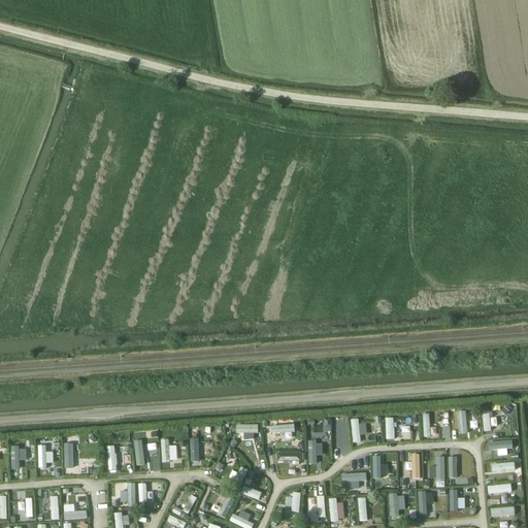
[(467,434),(466,410),(458,410),(458,434),(467,434)]
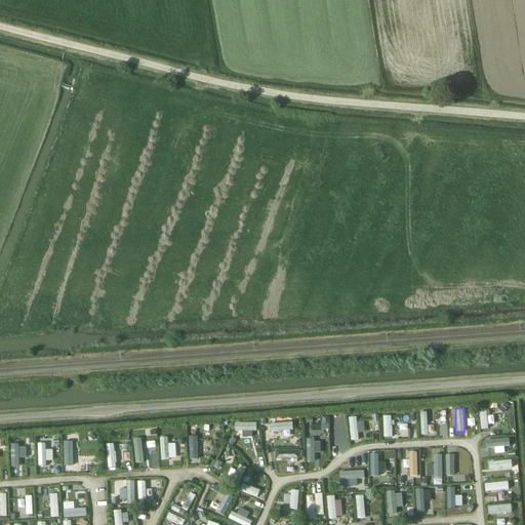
[(488,429),(487,423),(493,423),(493,415),(486,415),(486,409),(479,409),(480,429),(488,429)]
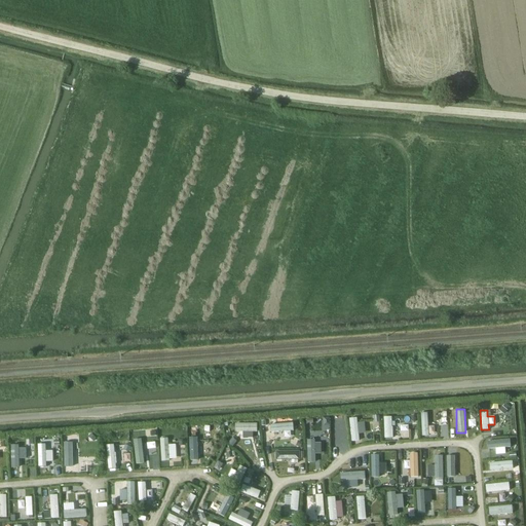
[(391,438),(391,416),(383,416),(383,438),(391,438)]
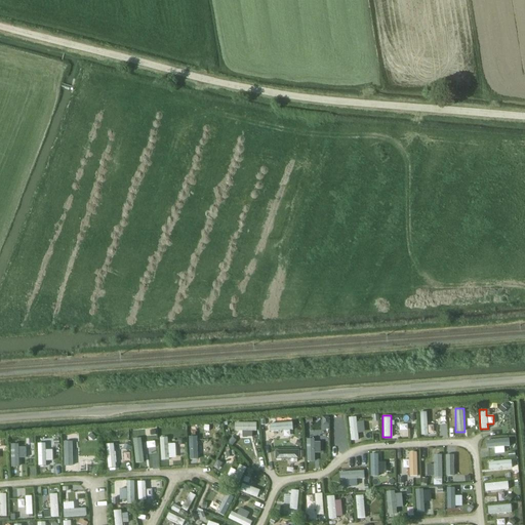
[(445,425),(445,415),(417,416),(418,426),(445,425)]
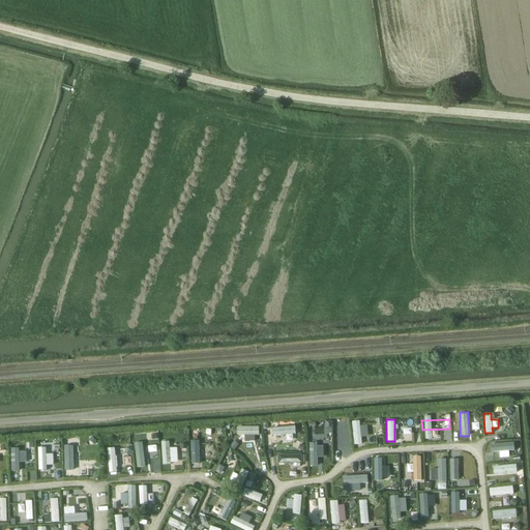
[(367,436),(366,424),(359,425),(359,420),(351,421),(353,445),(361,444),(361,437),(367,436)]
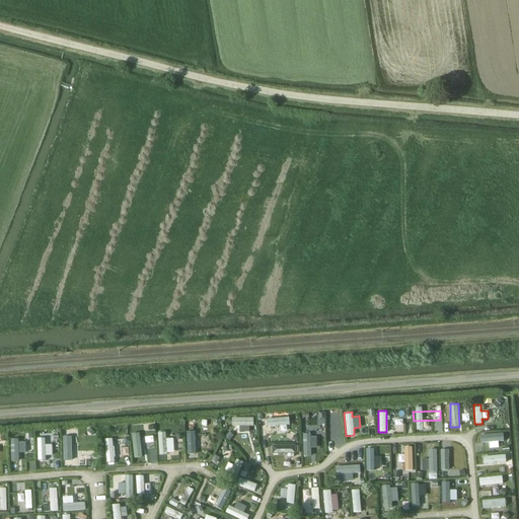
[(253,424),(253,418),(232,418),(233,426),(237,426),(237,433),(250,433),(250,424),(253,424)]
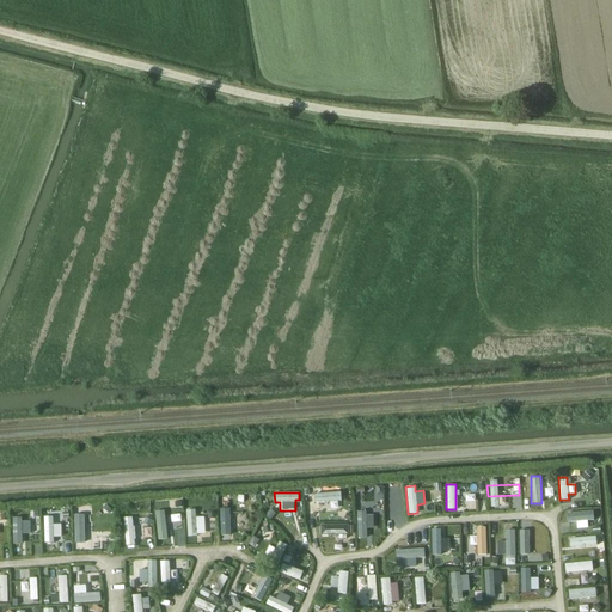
[(314,502),(341,502),(341,493),(314,493),(314,502)]
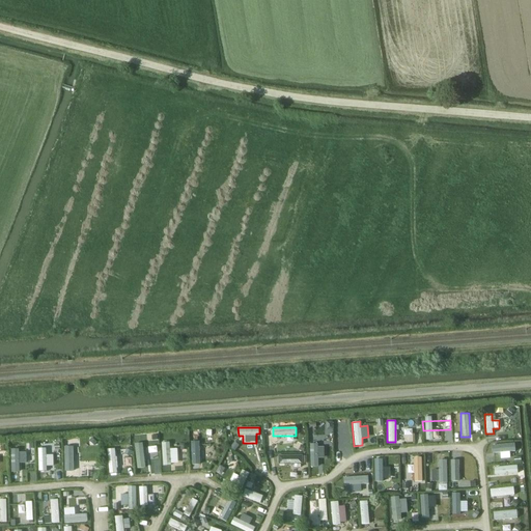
[(144,440),(145,445),(150,445),(150,453),(158,452),(157,440),(144,440)]
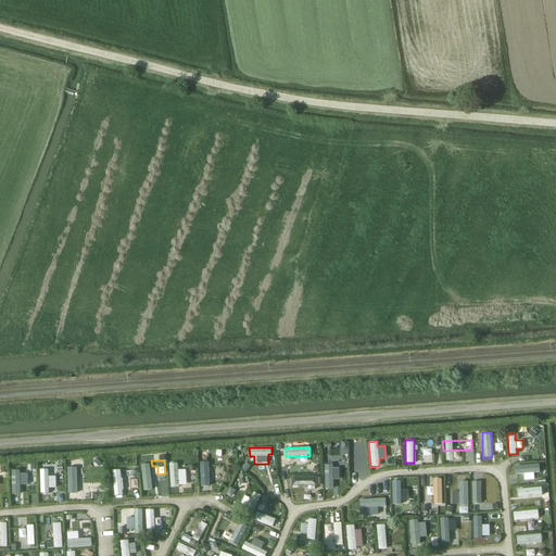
[(200,464),(199,490),(209,490),(209,464),(200,464)]
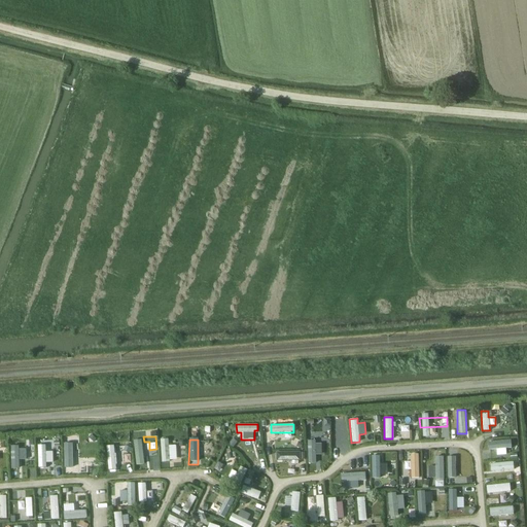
[(316,440),(307,440),(306,463),(315,464),(316,440)]
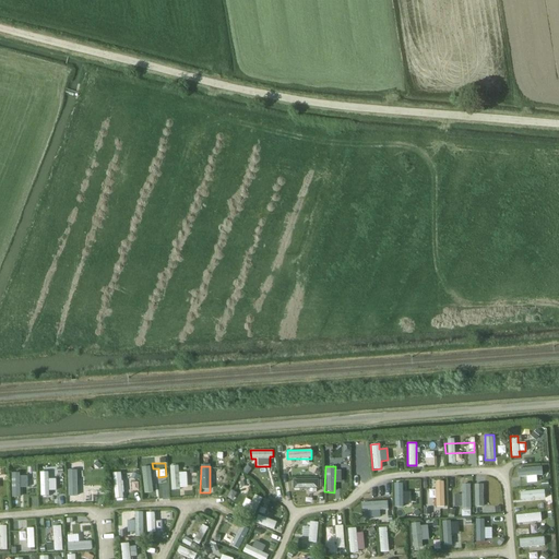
[(539,466),(514,466),(515,476),(540,475),(539,466)]
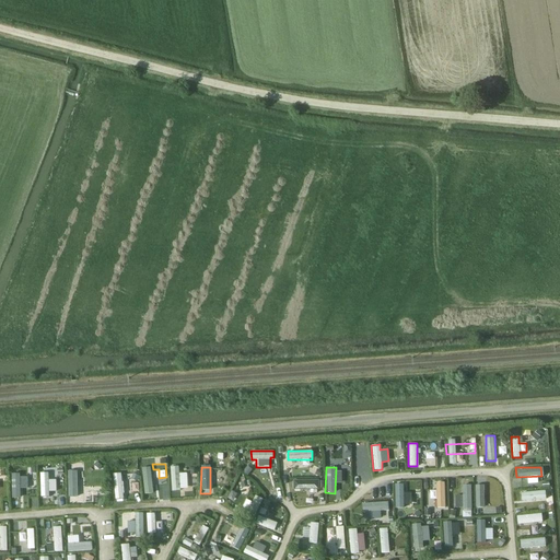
[(143,469),(143,497),(152,497),(151,469),(143,469)]
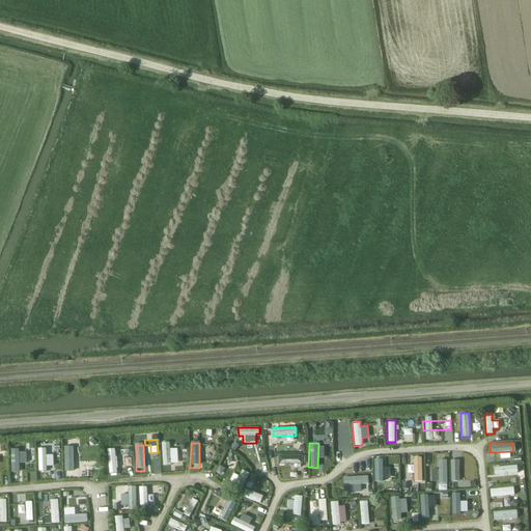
[(64,446),(63,471),(74,471),(74,446),(64,446)]
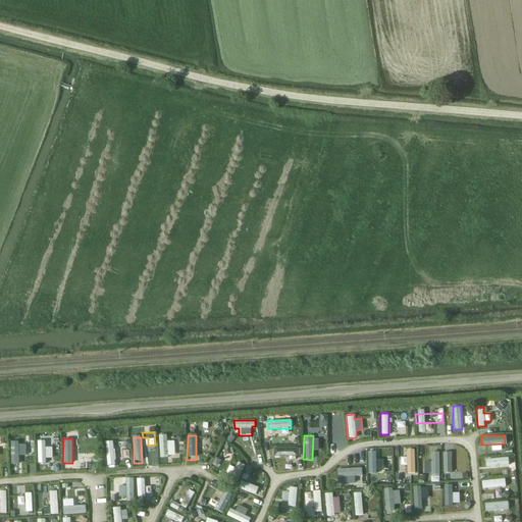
[(168,463),(168,457),(179,457),(179,451),(174,452),(174,439),(159,439),(159,463),(168,463)]
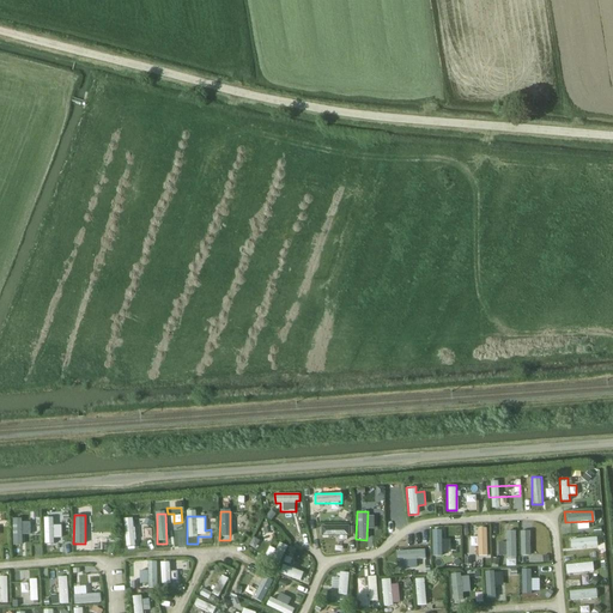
[(61,526),(53,525),(54,517),(44,517),(43,544),(61,544),(61,526)]
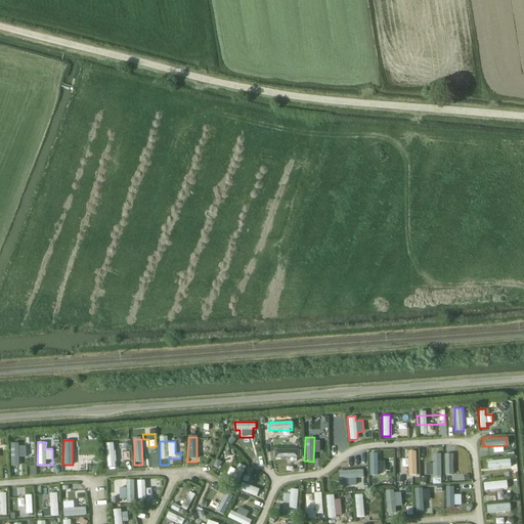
[(117,468),(113,442),(104,443),(108,470),(117,468)]
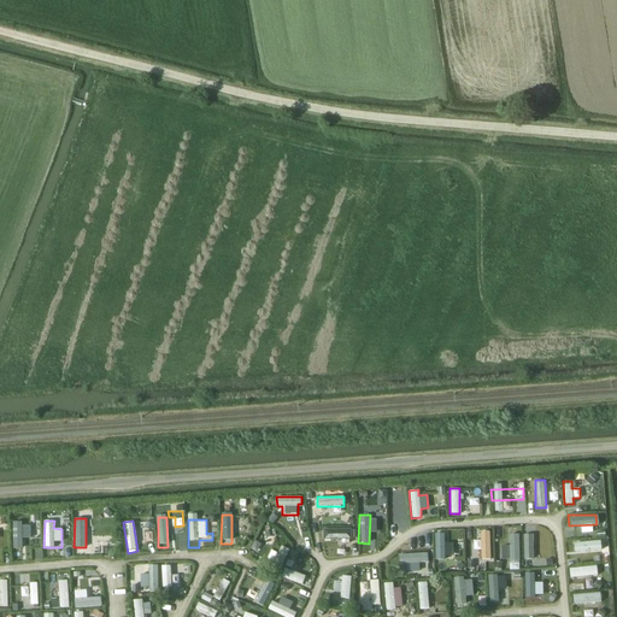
[(351,539),(351,528),(322,528),(322,539),(351,539)]
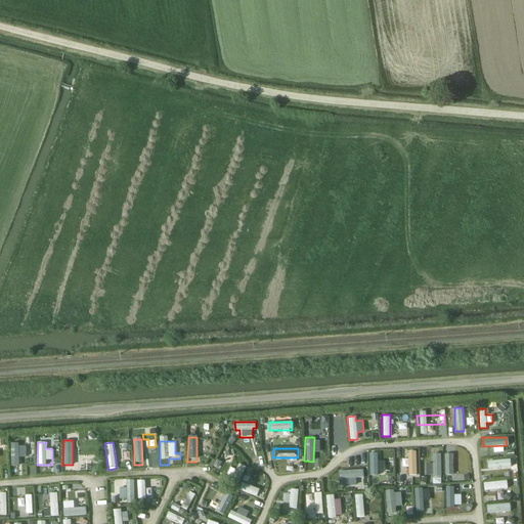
[(417,475),(416,450),(407,450),(407,475),(417,475)]
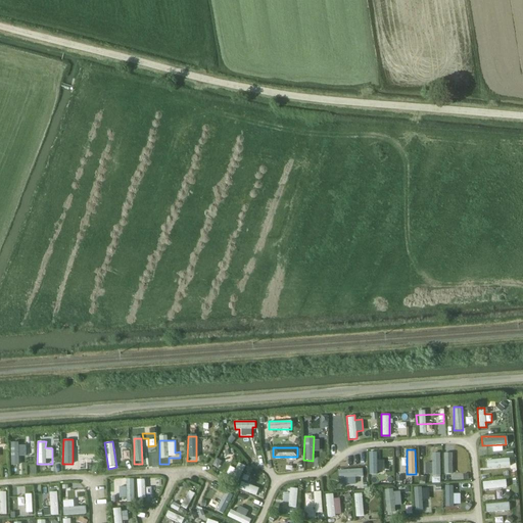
[(377,474),(377,453),(369,452),(368,474),(377,474)]
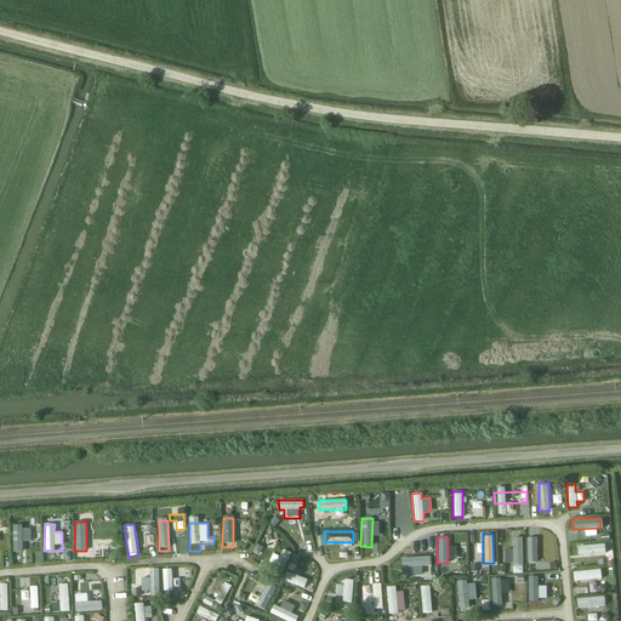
[(513,567),(523,567),(523,539),(512,539),(513,567)]
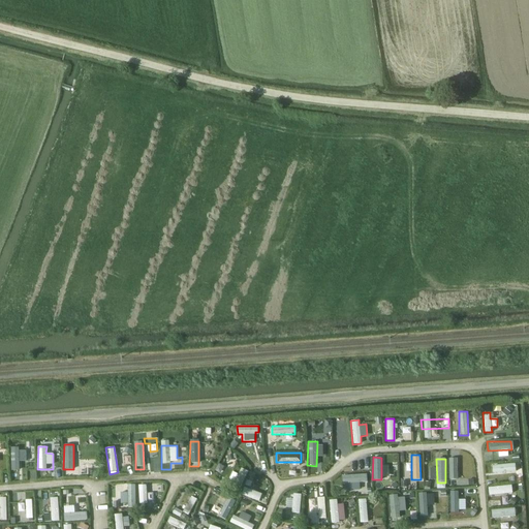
[(449,460),(450,470),(460,470),(459,459),(449,460)]
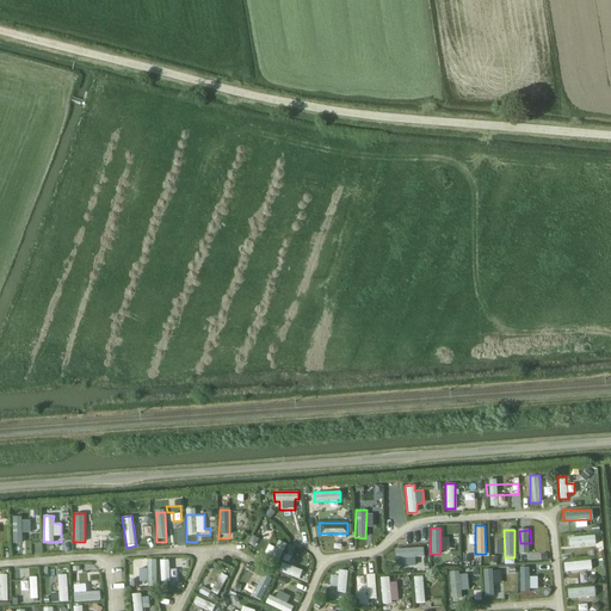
[(585,547),(585,535),(565,537),(565,548),(585,547)]
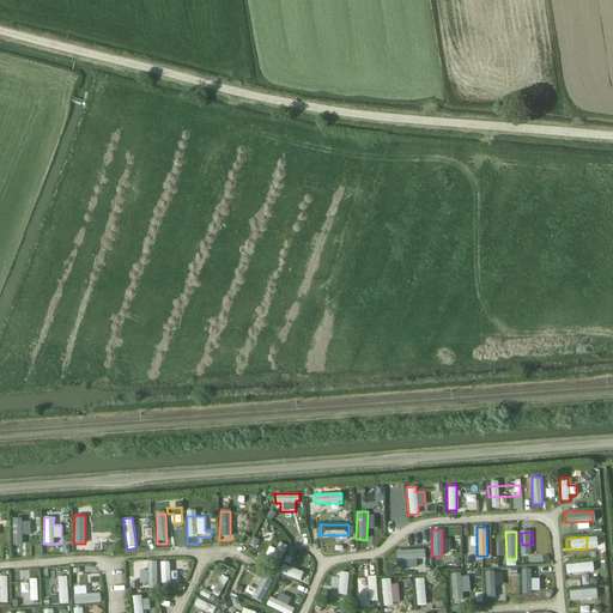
[(253,538),(248,546),(254,550),(259,541),(253,538)]
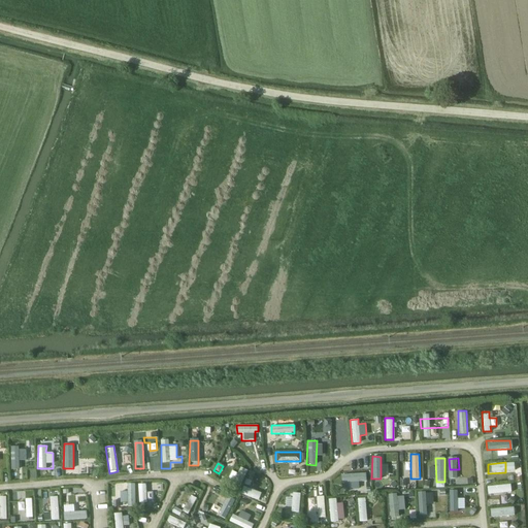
[(240,469),(238,473),(233,470),(227,484),(238,489),(246,472),(240,469)]
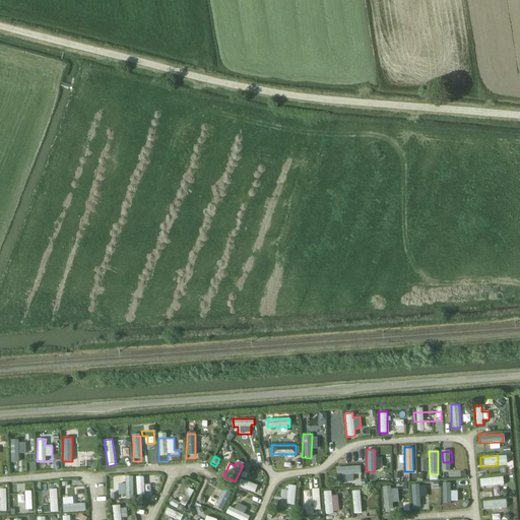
[(363,474),(363,466),(337,467),(337,482),(348,481),(347,475),(363,474)]
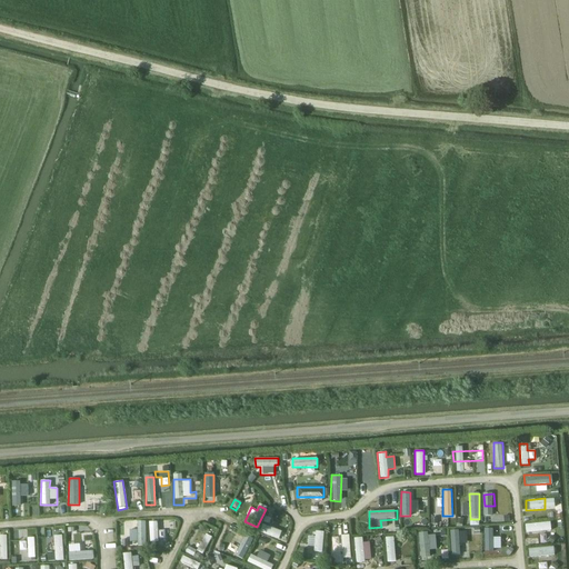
[(137,546),(147,546),(146,521),(137,521),(137,546)]
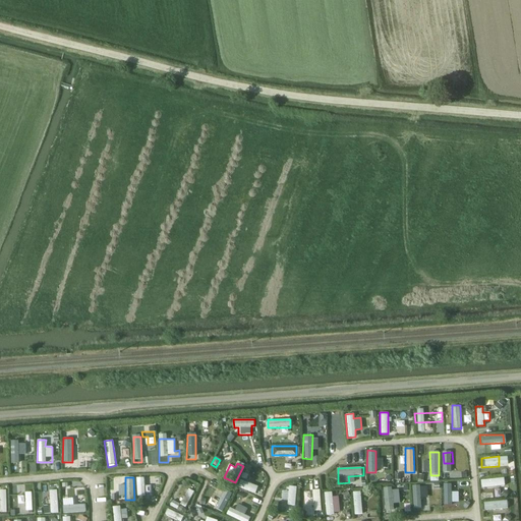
[(136,496),(150,496),(151,478),(136,477),(136,496)]
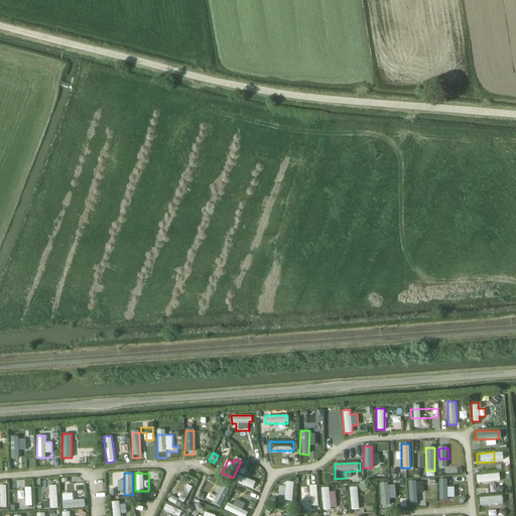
[(476,483),(500,482),(499,474),(476,474),(476,483)]
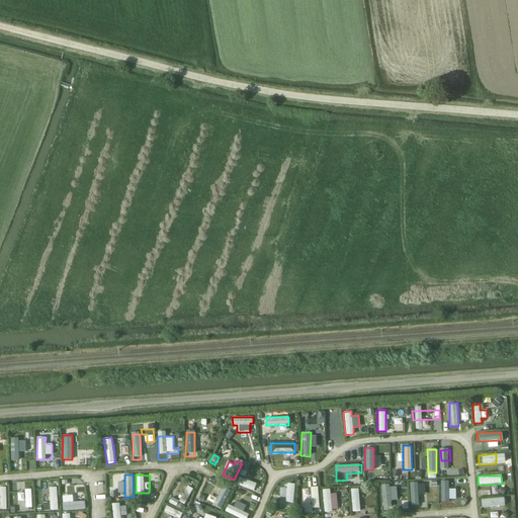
[(253,491),(256,484),(239,477),(236,484),(253,491)]
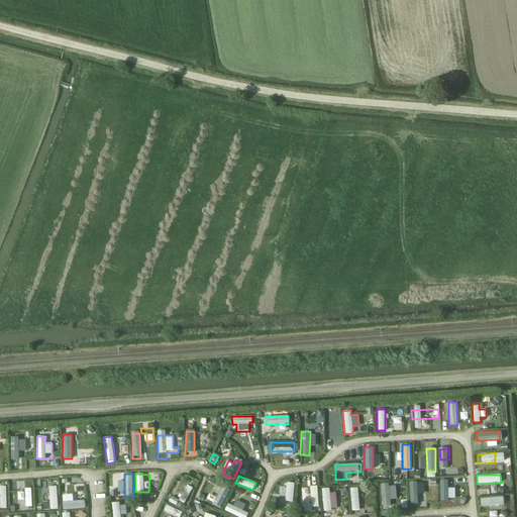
[(417,495),(424,495),(423,482),(408,482),(409,505),(418,505),(417,495)]
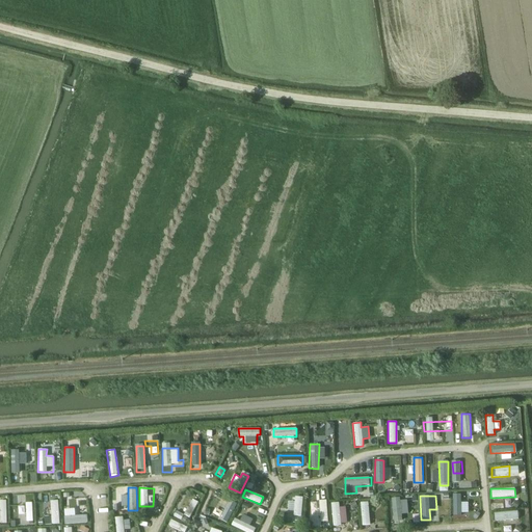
[(231,497),(218,519),(227,523),(238,501),(231,497)]
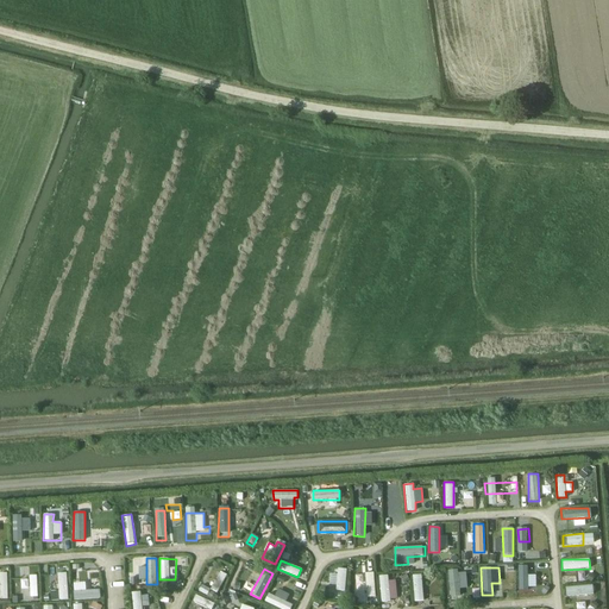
[(456,570),(446,571),(447,595),(464,595),(464,577),(456,578),(456,570)]
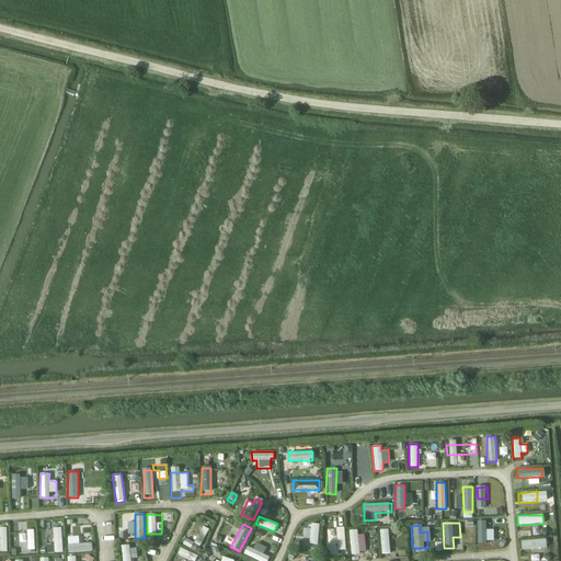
[(193,542),(199,547),(209,530),(203,526),(193,542)]
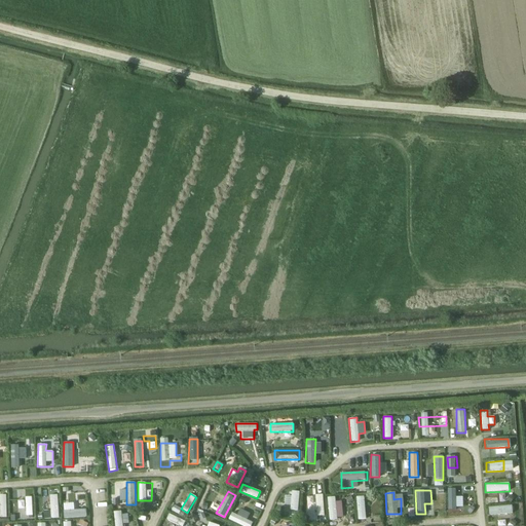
[(57,494),(48,495),(50,519),(60,518),(57,494)]
